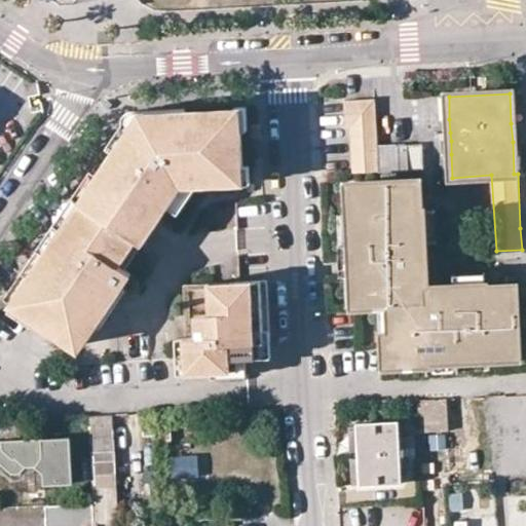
[(511,123),(520,122),(519,94),(510,94),(511,123)]
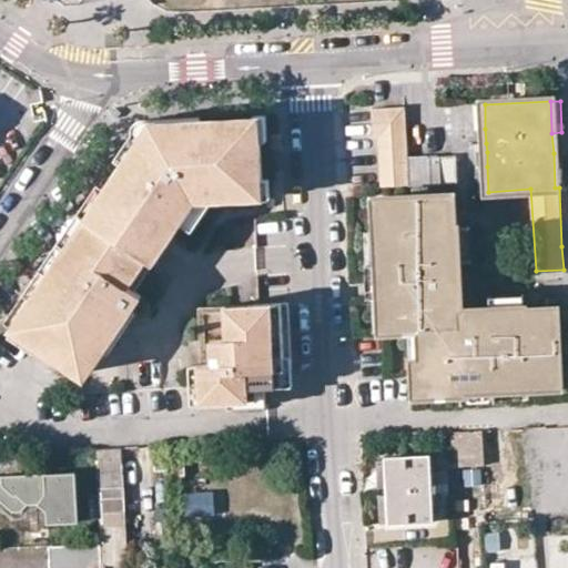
[(476,129),(485,129),(485,104),(476,105),(476,129)]
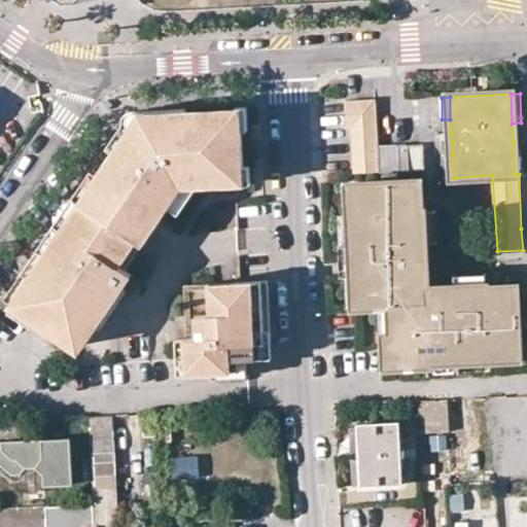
[(423,170),(422,144),(379,146),(377,101),(345,103),(346,128),(350,128),(353,174),(423,170)]
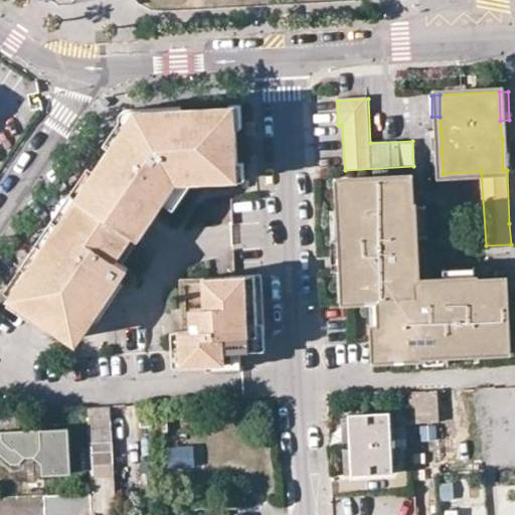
[(235,110),(236,127),(242,127),(241,104),(229,105),(230,110),(235,110)]
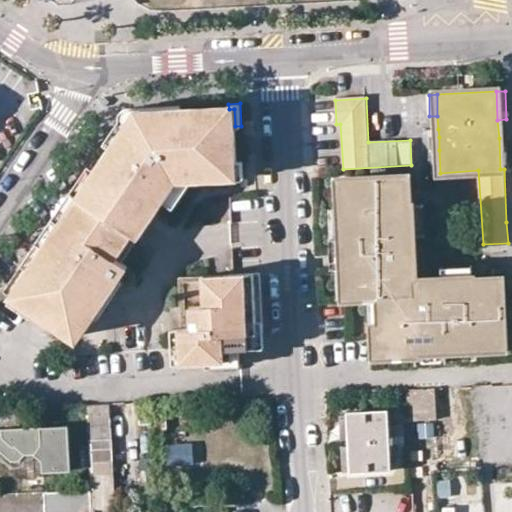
[(161,113),(181,112),(181,107),(127,109),(123,110),(121,111),(119,113),(118,115),(119,118),(120,119),(103,142),(110,147),(128,120),(162,119),(161,113)]
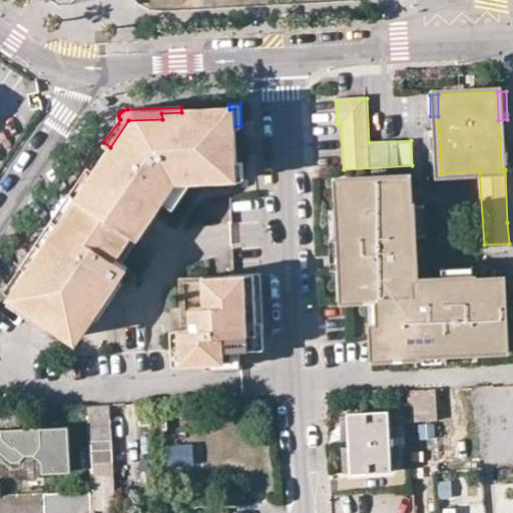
[(81,176),(3,292),(71,338),(88,312),(104,289),(111,293),(120,280),(128,268),(121,263),(149,221),(155,213),(162,203),(182,172),(237,169),(236,161),(235,126),(234,109),(229,109),(181,112),(161,113),(162,119),(128,120),(110,147),(93,172),(88,180),(81,176)]
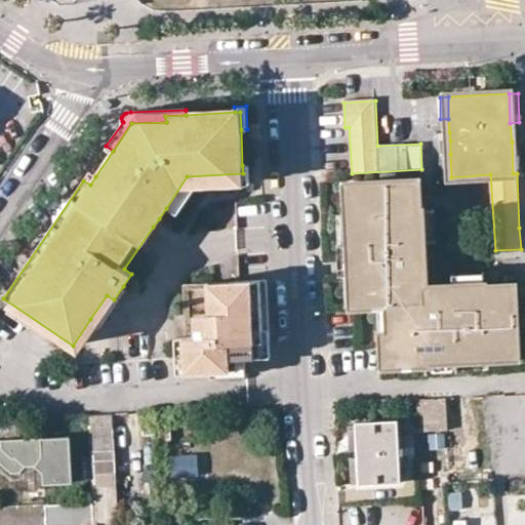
[(259,137),(259,124),(251,125),(251,137),(259,137)]
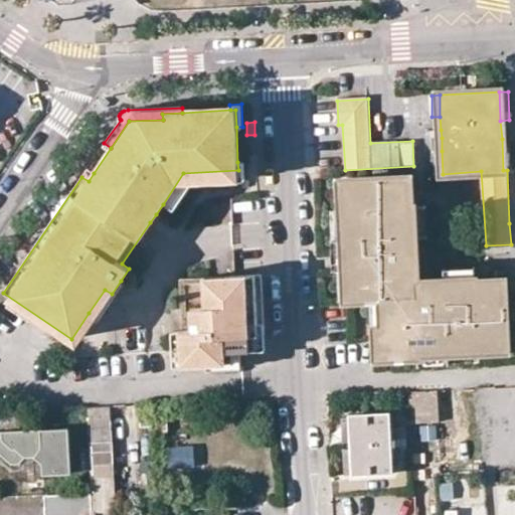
[(424,152),(434,152),(434,139),(434,130),(423,131),(424,152)]
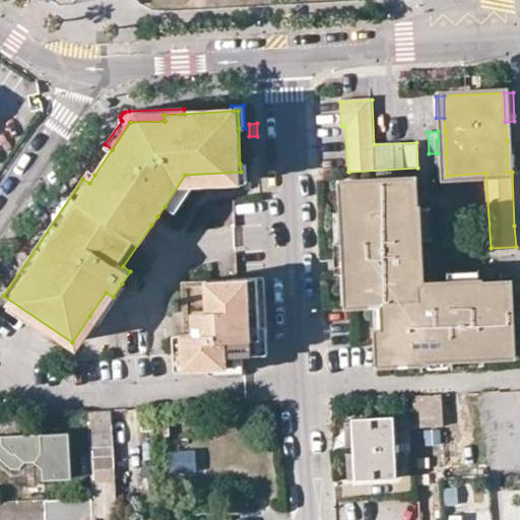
[(438,131),(438,140),(446,139),(445,131),(438,131)]
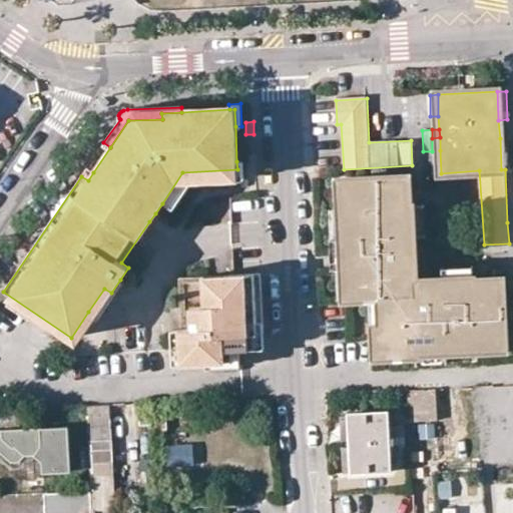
[(509,137),(500,138),(501,169),(505,169),(510,168),(509,137)]
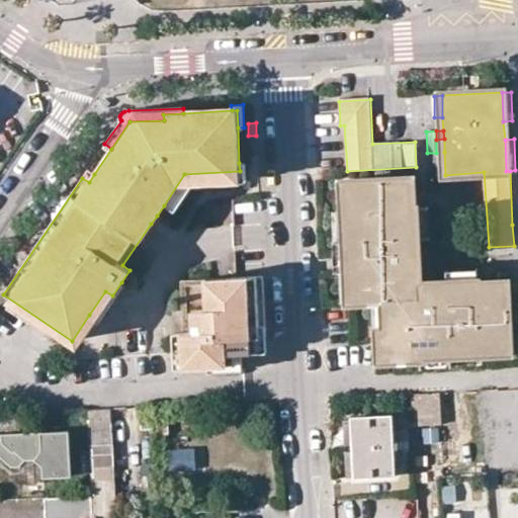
[(437,175),(445,175),(444,152),(436,153),(437,175)]
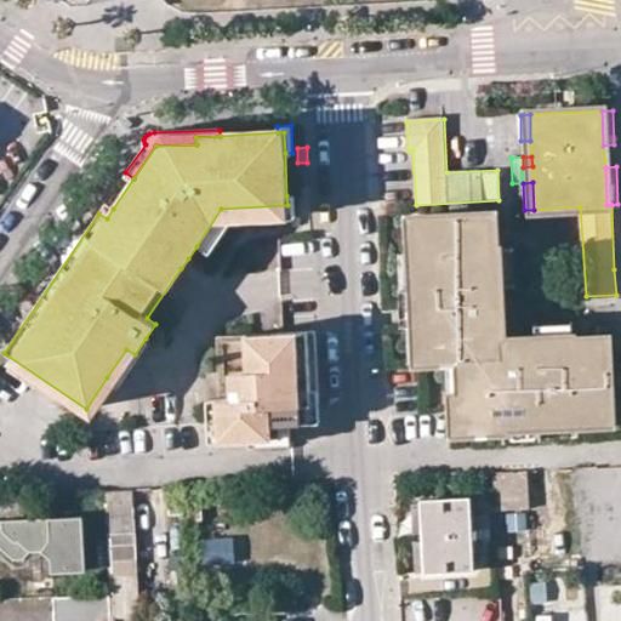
[(221,209),(197,246),(209,255),(232,220),(295,217),(295,195),(286,195),(288,205),(221,209)]
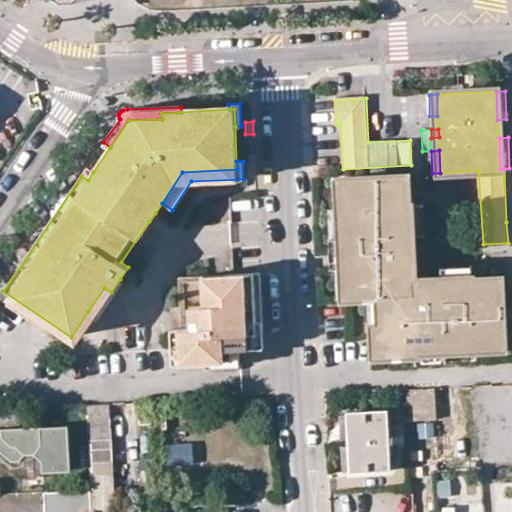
[(86,168),(81,176),(88,180),(93,172),(86,168)]
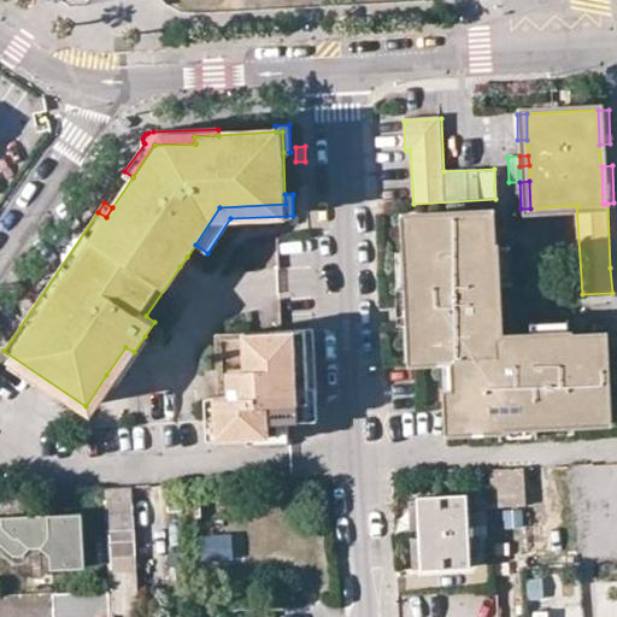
[(516,335),(517,351),(500,352),(499,317),(483,317),(482,300),(495,299),(494,282),(492,245),(489,245),(488,211),(417,216),(418,247),(409,248),(411,287),(412,303),(423,303),(423,321),(424,357),(446,356),(460,354),(463,392),(454,392),(456,430),(505,427),(505,423),(504,412),(519,411),(519,422),(539,421),(576,419),(576,409),(610,407),(607,334),(573,335),(573,331),(535,334),(516,335)]
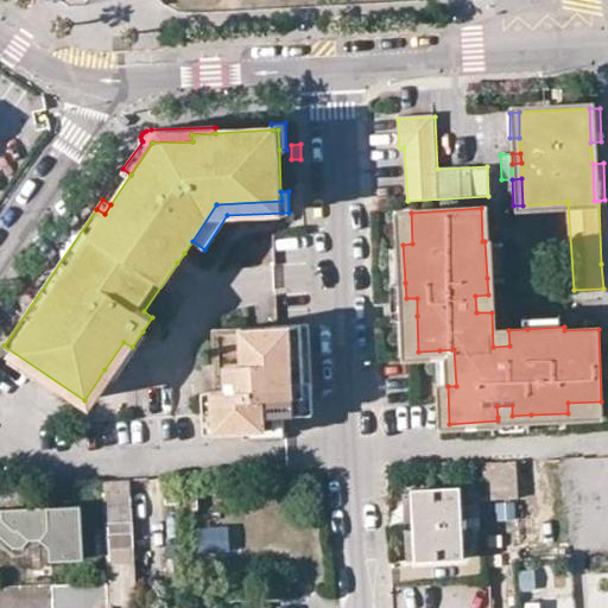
[(403,245),(412,244),(411,213),(397,214),(398,245),(403,245)]
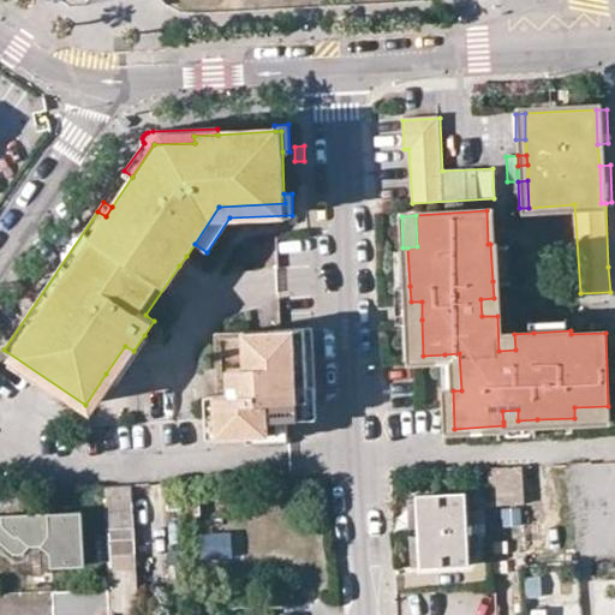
[(493,281),(507,280),(505,243),(490,244),(493,281)]
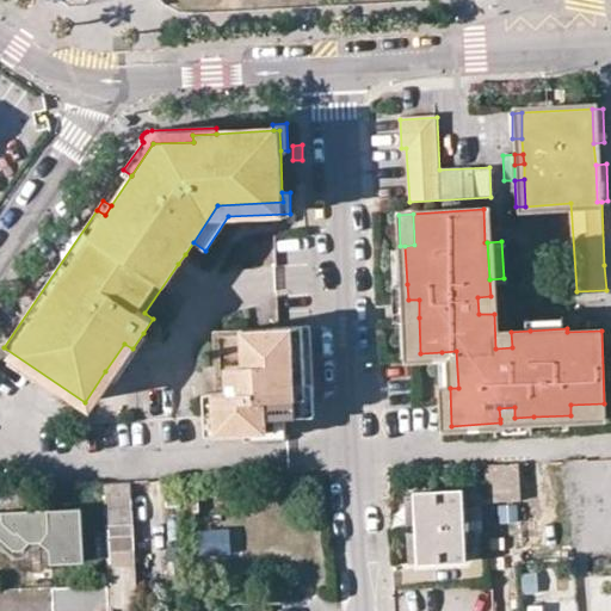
[(400,246),(392,247),(394,284),(407,284),(405,246),(400,246)]
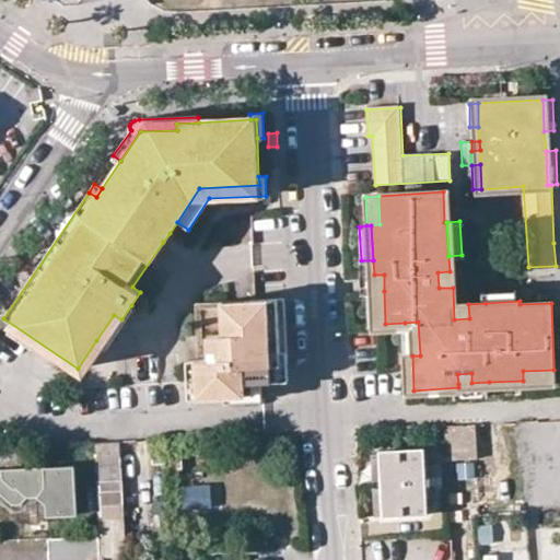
[(372,291),(374,291),(374,275),(373,260),(361,260),(362,291),(372,291)]
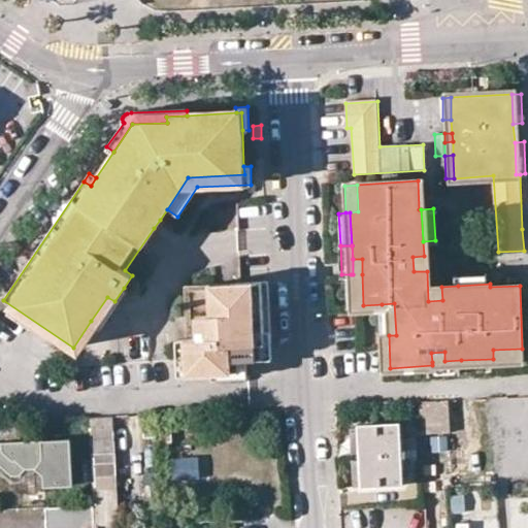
[(362,259),(353,259),(353,274),(362,274),(362,259)]
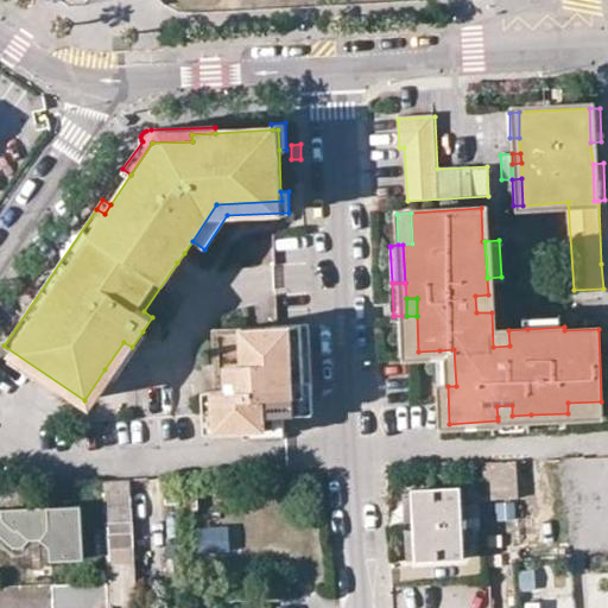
[(564,327),(563,314),(527,315),(527,329),(564,327)]
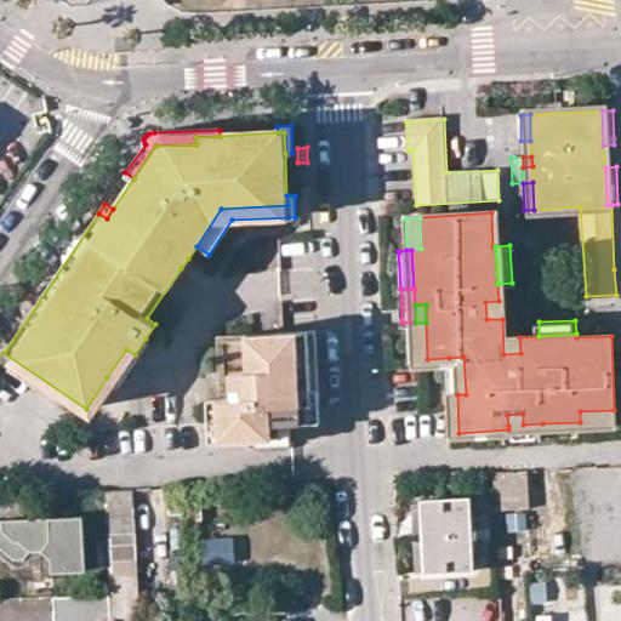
[(414,360),(427,359),(426,323),(415,323),(412,323),(414,360)]
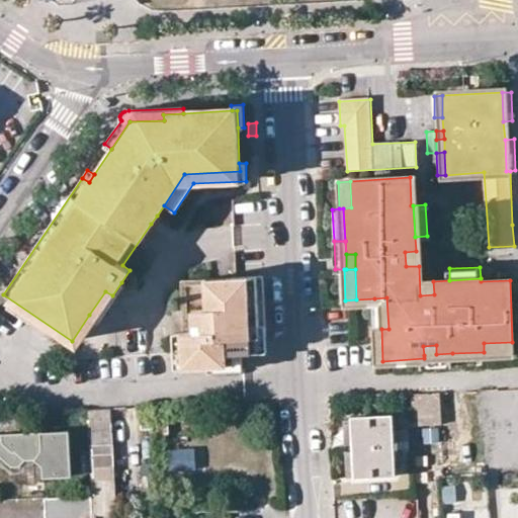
[(237,277),(181,280),(183,311),(184,333),(184,342),(211,341),(212,366),(244,364),(243,353),(242,338),(267,336),(264,290),(264,276),(237,277)]
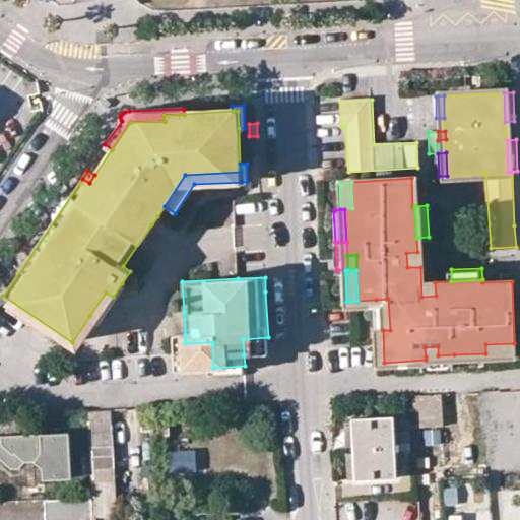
[(106,293),(89,316),(100,323),(125,285),(122,283),(113,297),(106,293)]
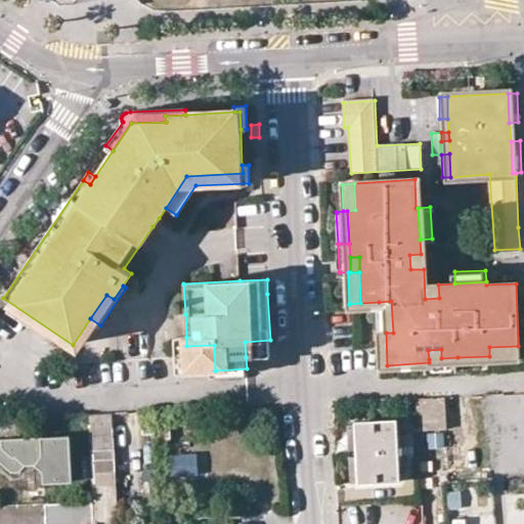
[(386,333),(393,333),(391,301),(379,302),(380,334),(386,333)]
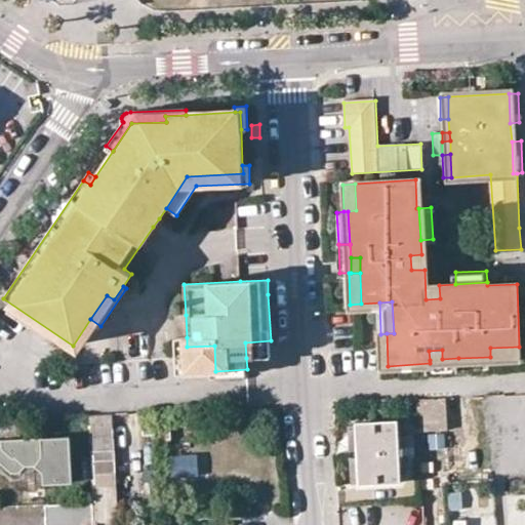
[(187,337),(186,315),(175,315),(176,337),(178,373),(215,371),(214,346),(187,347),(187,337)]
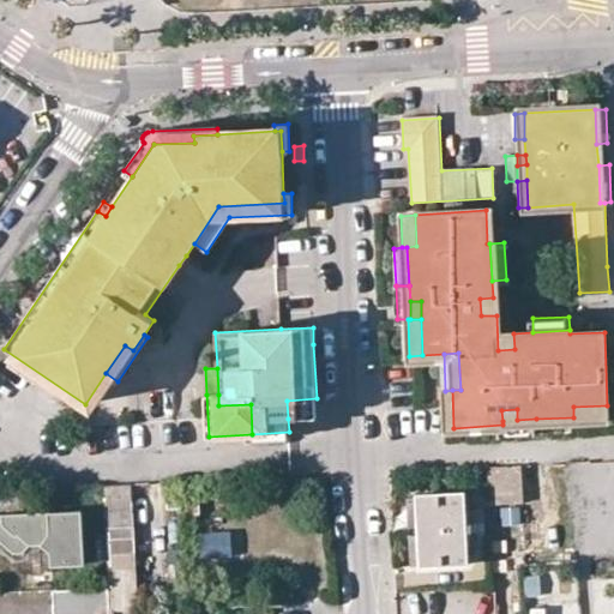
[(287,401),(288,419),(318,417),(317,398),(287,401)]
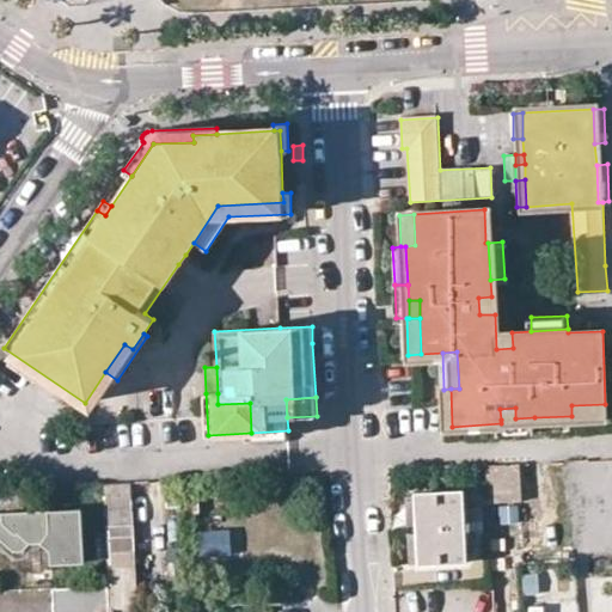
[(571,416),(571,420),(605,417),(605,404),(571,405),(571,416)]
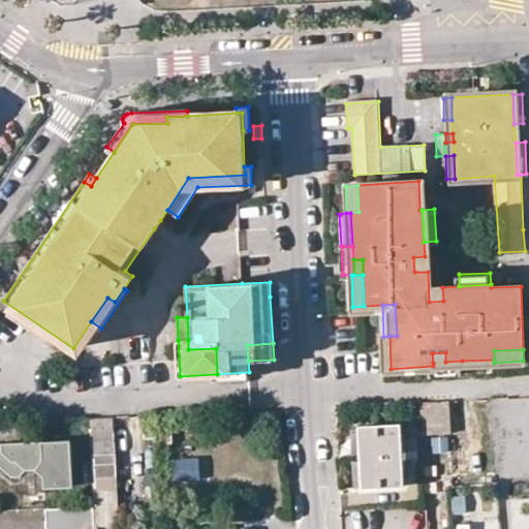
[(432,353),(433,363),(445,362),(445,352),(432,353)]
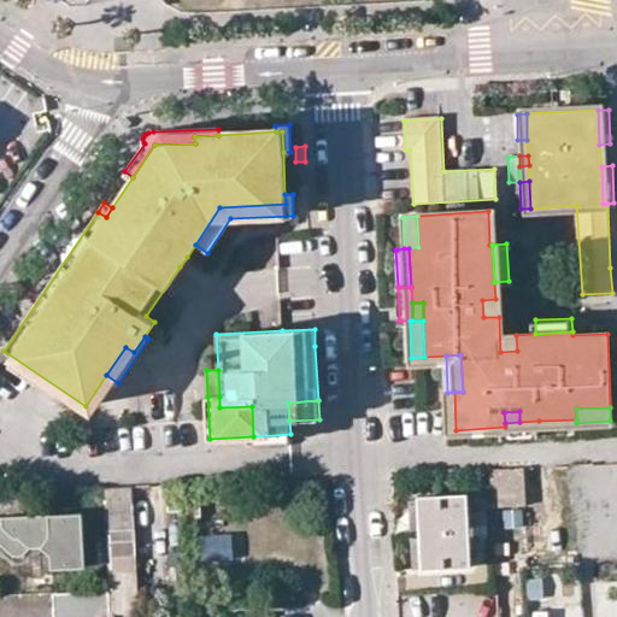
[(539,421),(539,435),(576,433),(576,423),(576,419),(539,421)]
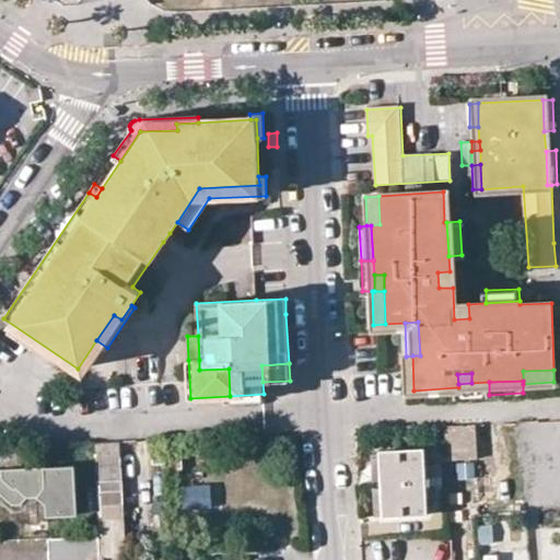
[(458,387),(459,397),(489,395),(489,382),(471,383),(458,384),(458,387)]
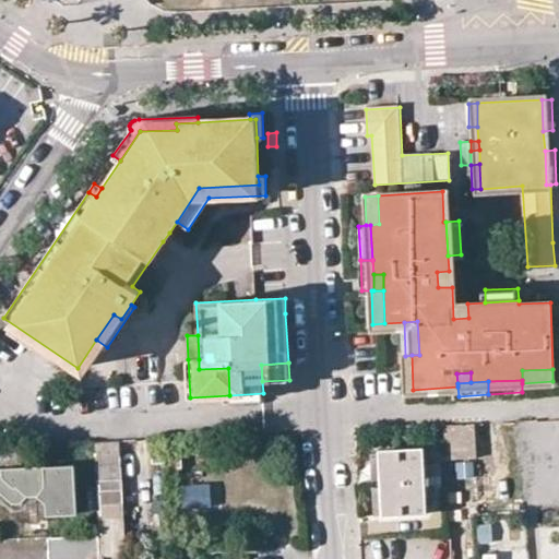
[(474,424),(444,425),(445,460),(476,459),(474,424)]
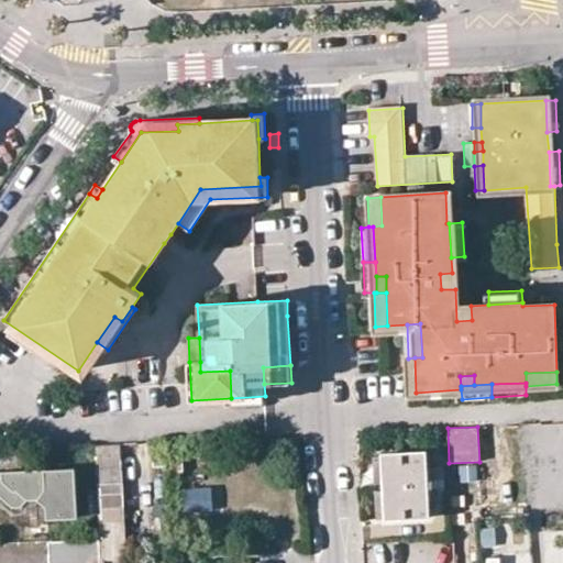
[(519,428),(521,443),(549,441),(549,427),(519,428)]
